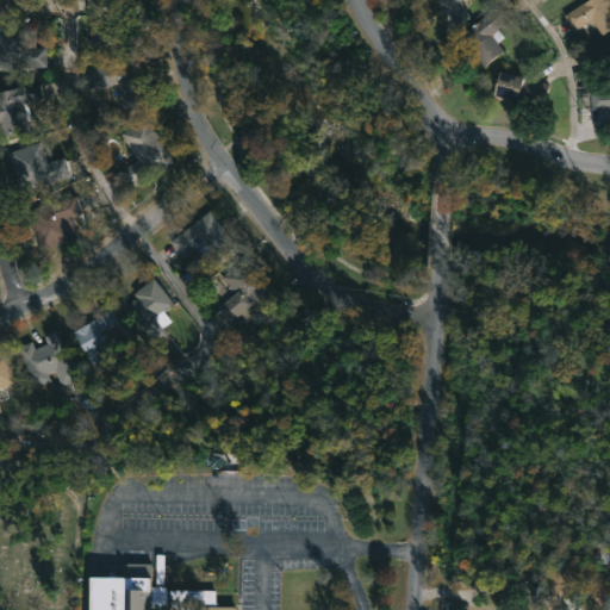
[(0,0),(39,0),(41,13),(0,13),(0,0)]
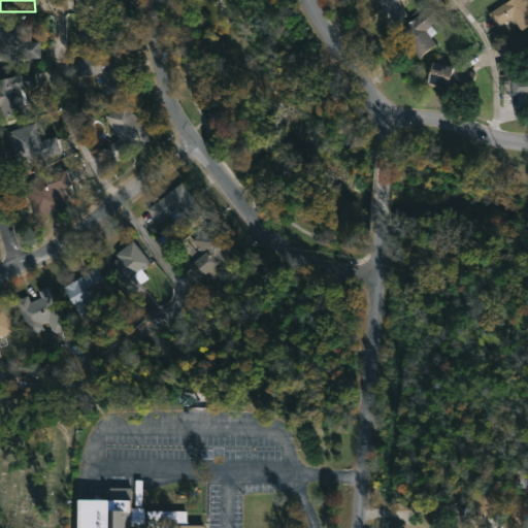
[(102,0),(102,14),(112,14),(111,41),(76,40),(77,19),(83,19),(83,14),(72,14),(72,0),(102,0)]
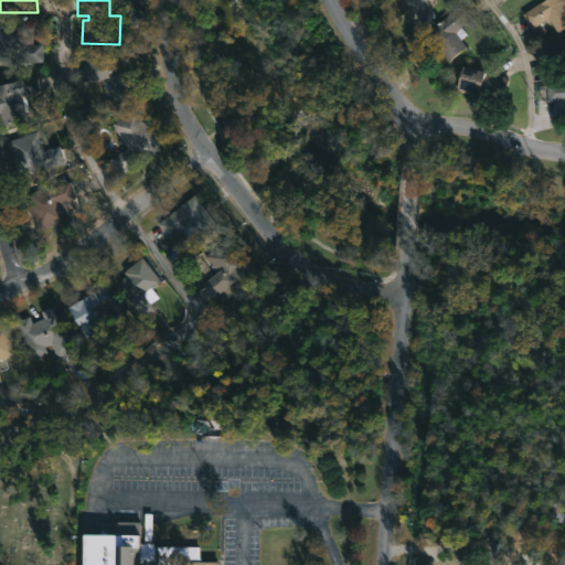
[(425,22),(413,28),(401,0),(425,0),(430,10),(422,13),(425,22)]
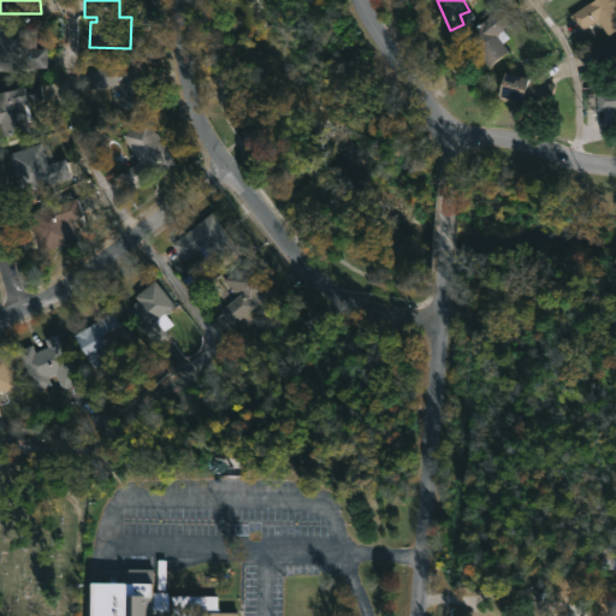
[(593,0),(615,0),(615,29),(608,35),(597,19),(579,31),(569,16),(593,0)]
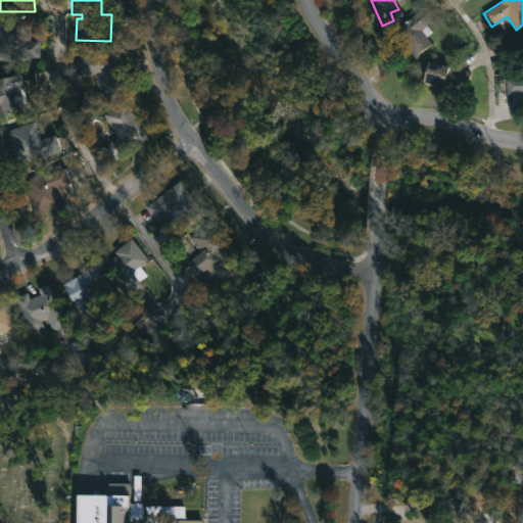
[(431,43),(415,57),(399,39),(401,38),(394,30),(426,4),(435,16),(426,25),(431,32),(426,37),(431,43)]
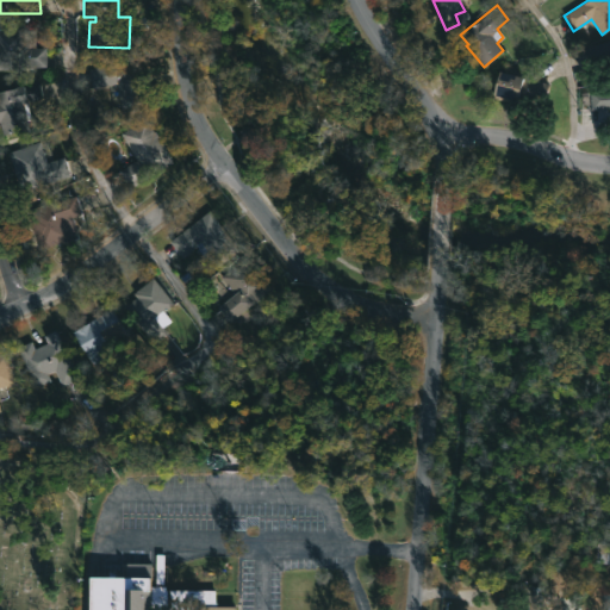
[(0,27),(19,27),(20,49),(43,48),(43,67),(0,69),(0,27)]
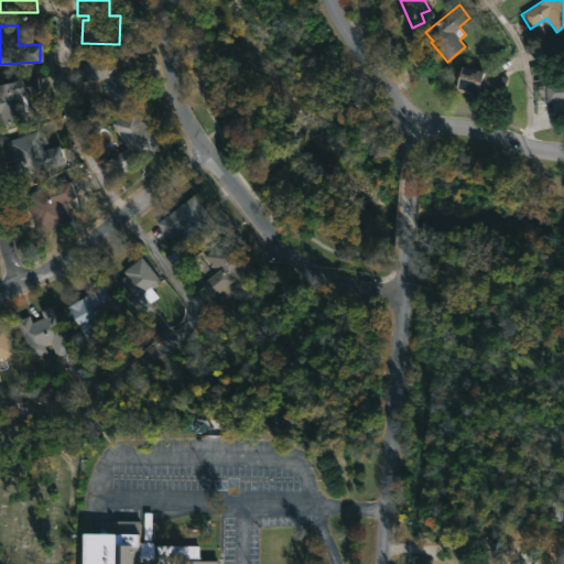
[(563,57),(551,62),(545,43),(563,36),(563,57)]
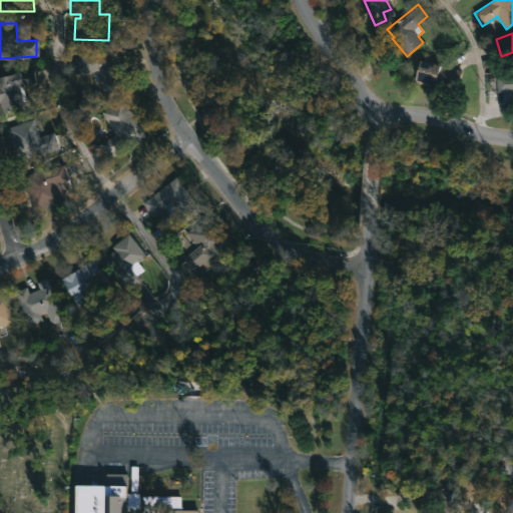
[(121,68),(125,90),(101,95),(95,70),(76,73),(72,58),(117,49),(121,68)]
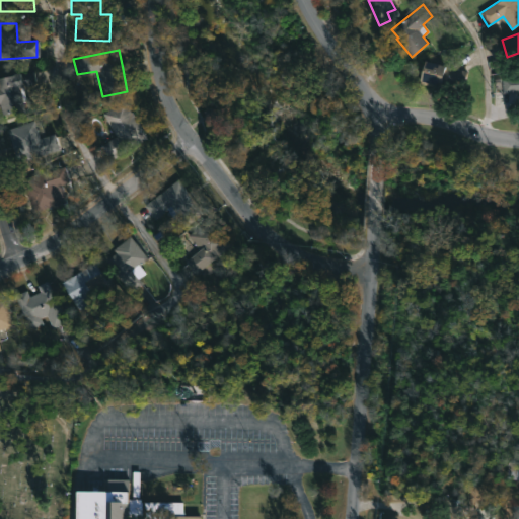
[(424,61),(466,71),(462,88),(442,83),(441,88),(418,82),(424,61)]
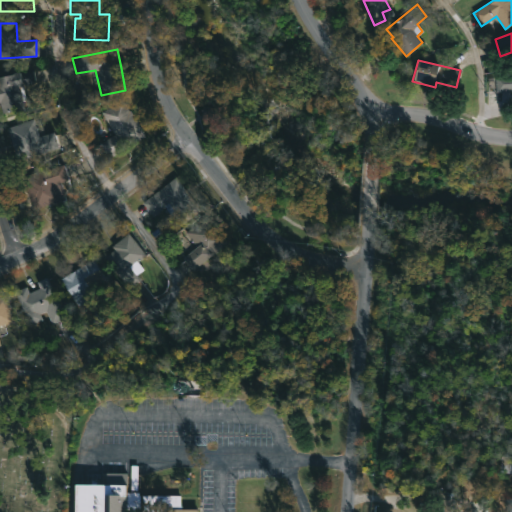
[(22,91),(25,108),(1,113),(0,107),(0,77),(33,70),(37,88),(22,91)]
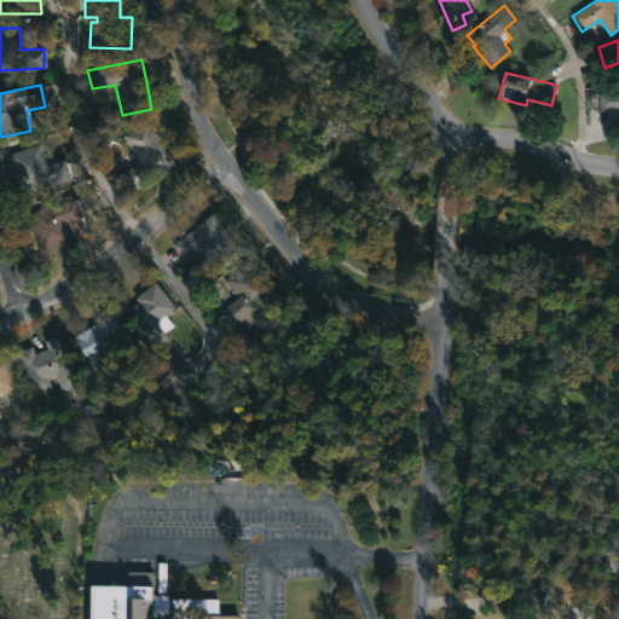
[(618,90),(618,110),(599,110),(599,91),(618,90)]
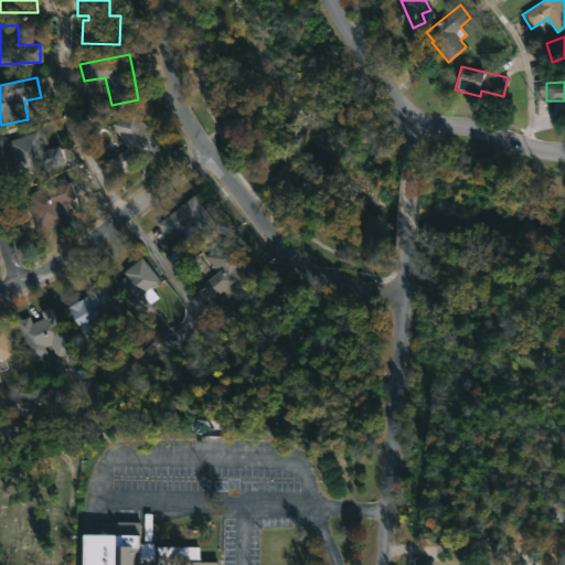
[(134,109),(141,121),(142,121),(156,142),(155,144),(158,150),(118,174),(109,158),(125,148),(110,124),(134,109)]
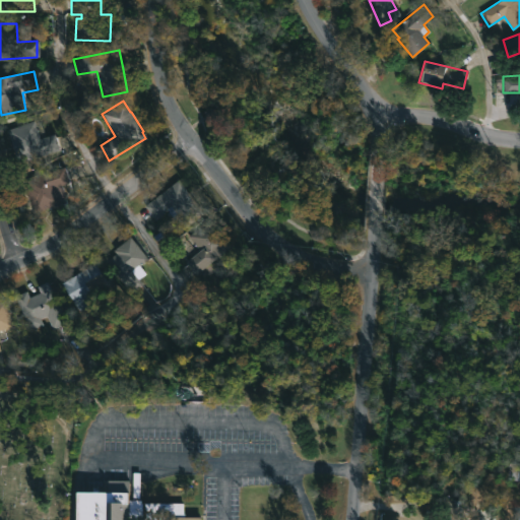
[(34,123),(38,139),(53,134),(57,148),(15,161),(5,130),(33,122),(34,123)]
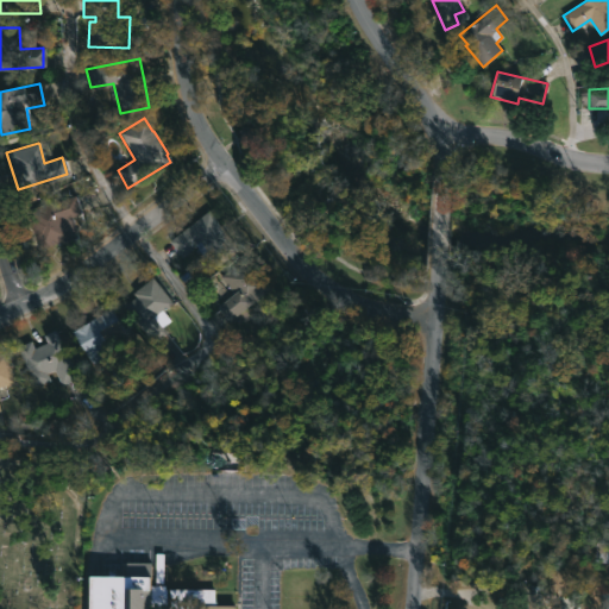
[(77,237),(41,249),(38,242),(36,242),(27,209),(74,193),(80,211),(70,215),(77,237)]
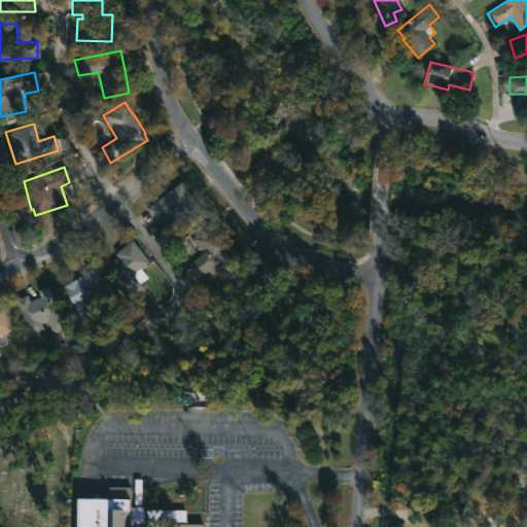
[(191,199),(204,214),(183,230),(168,210),(153,221),(144,209),(179,181),(191,199)]
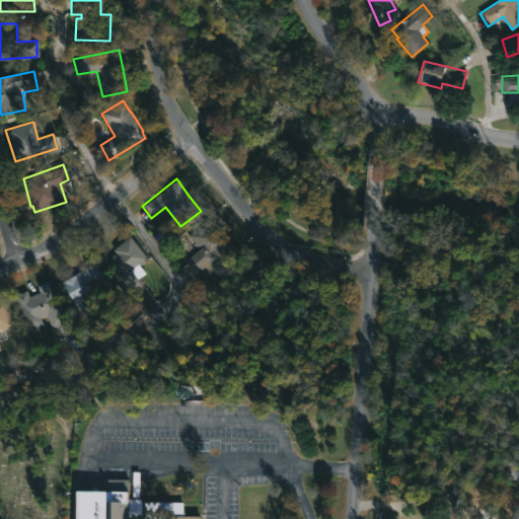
[(208,218),(212,224),(214,223),(225,237),(224,238),(229,244),(194,274),(183,261),(198,249),(187,234),(208,218)]
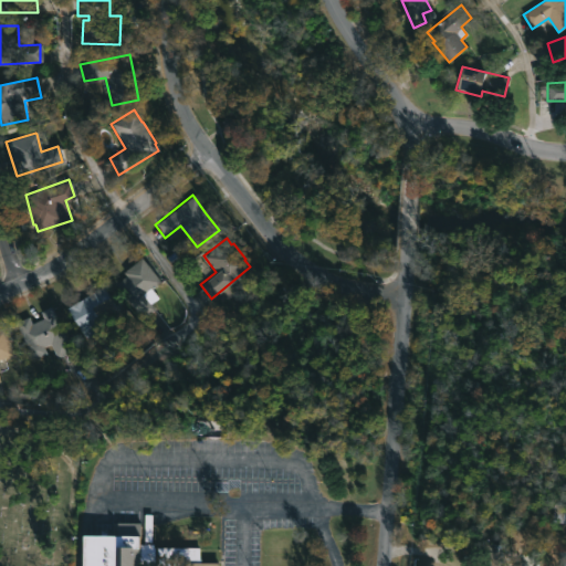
[(152,308),(139,317),(114,283),(114,281),(124,273),(122,270),(139,255),(157,281),(148,286),(156,297),(149,302),(154,308),(152,308)]
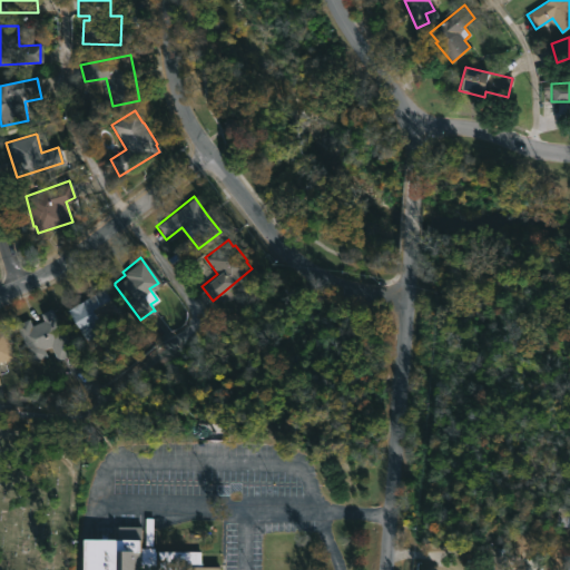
[(82,332),(80,333),(67,310),(101,287),(110,303),(108,305),(114,313),(82,332)]
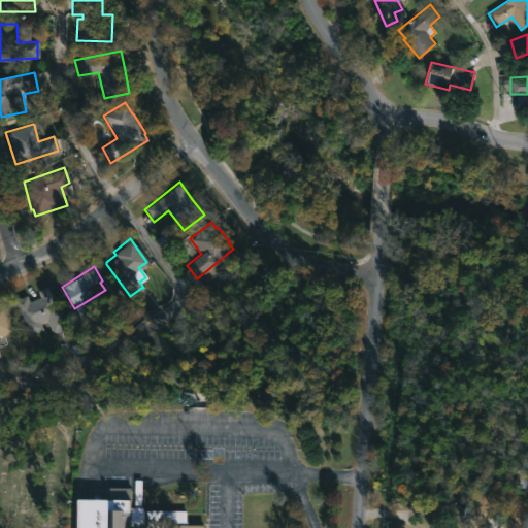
[(46,285),(64,327),(51,332),(45,321),(40,323),(42,328),(28,334),(14,300),(26,295),(29,301),(39,296),(36,289),(46,285)]
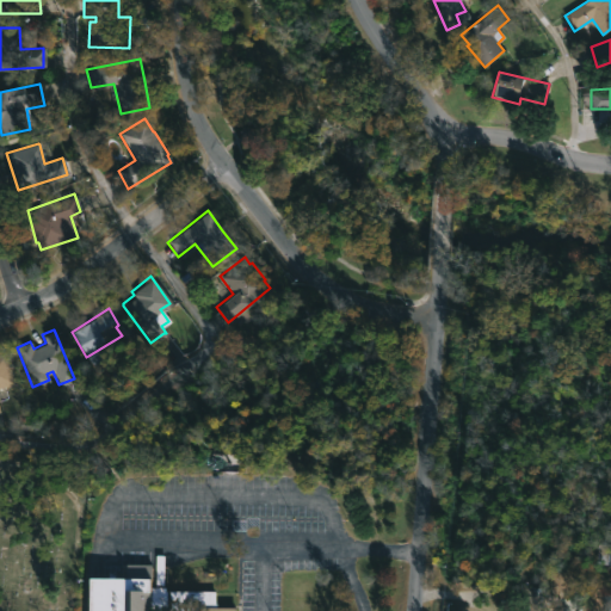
[(0,352),(4,352),(12,383),(0,386),(0,352)]
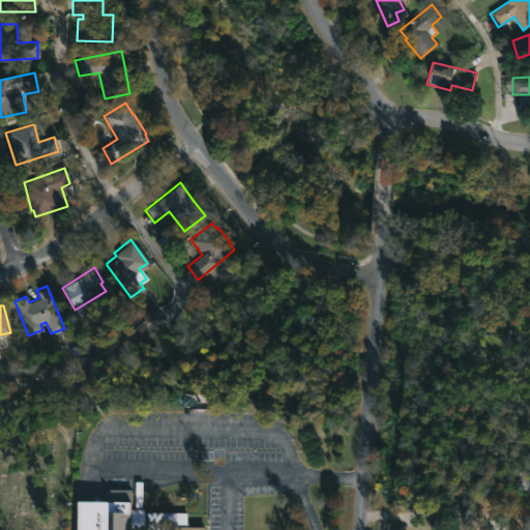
[(529,472),(518,472),(517,490),(529,490),(529,472)]
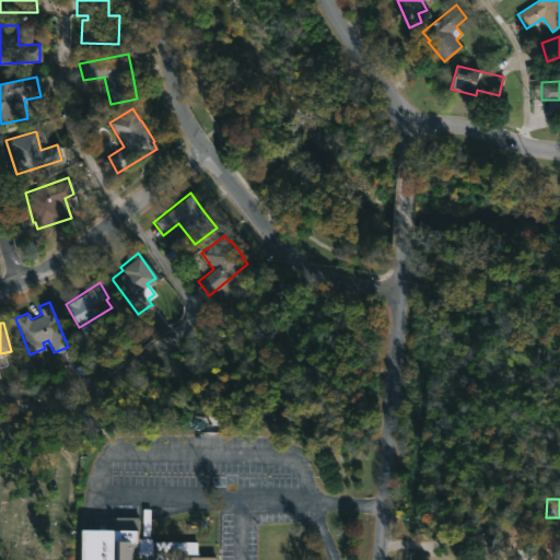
[(149,508),(149,537),(151,537),(151,540),(196,541),(196,556),(216,557),(214,559),(79,559),(79,528),(115,529),(115,516),(142,517),(142,508),(149,508)]
